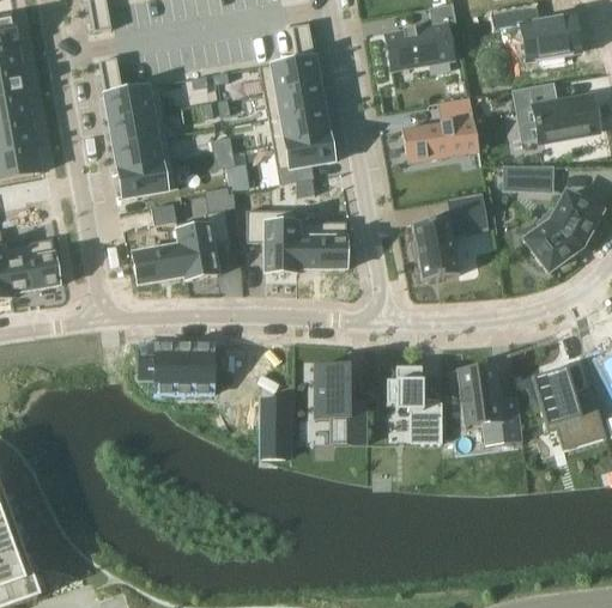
[(88,0),(94,31),(111,29),(107,0),(88,0)]
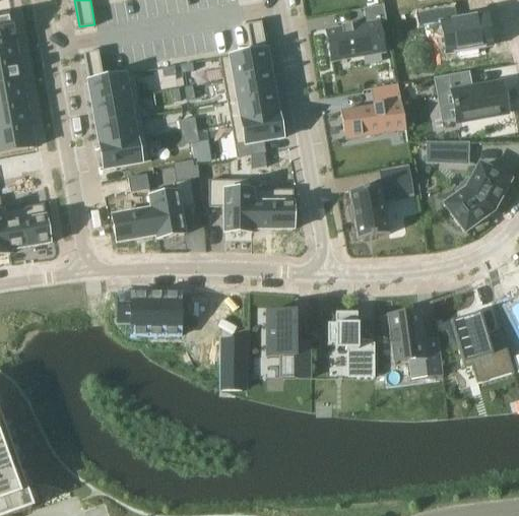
[(341,25),(327,28),(332,59),(385,49),(380,20),(387,18),(384,2),(364,5),(367,21),(351,24),(351,22),(341,23),(341,25)]
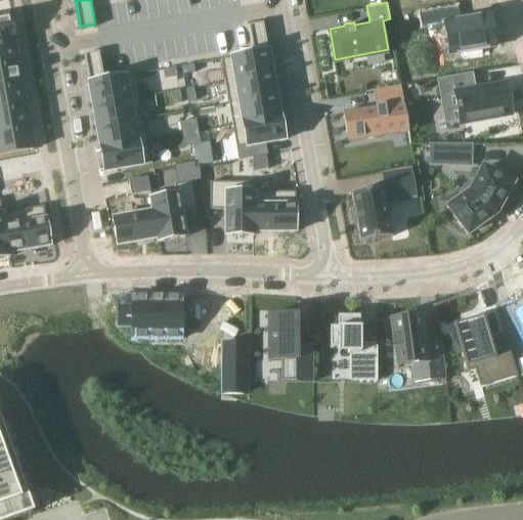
[(459,2),(419,9),(422,25),(444,20),(450,51),(463,49),(464,54),(482,51),(481,45),(494,43),(489,13),(462,17),(459,2)]
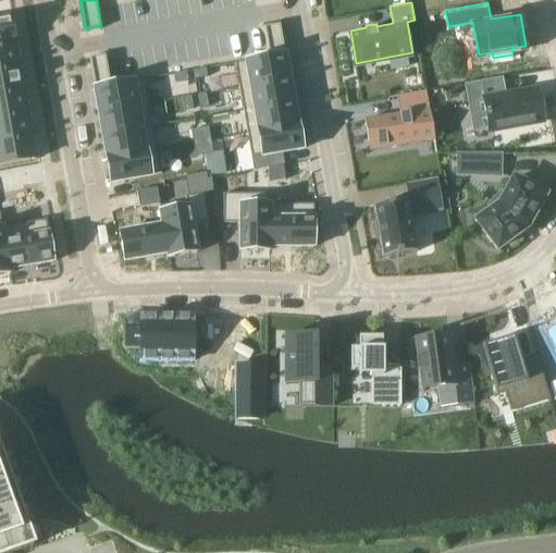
[(11,14),(0,16),(0,41),(15,39),(11,14)]
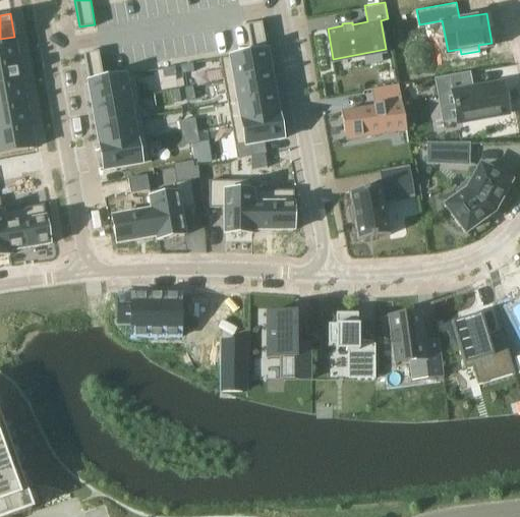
[(252,50),(220,56),(224,78),(272,70),(268,47),(268,48),(263,19),(247,22),(252,50)]
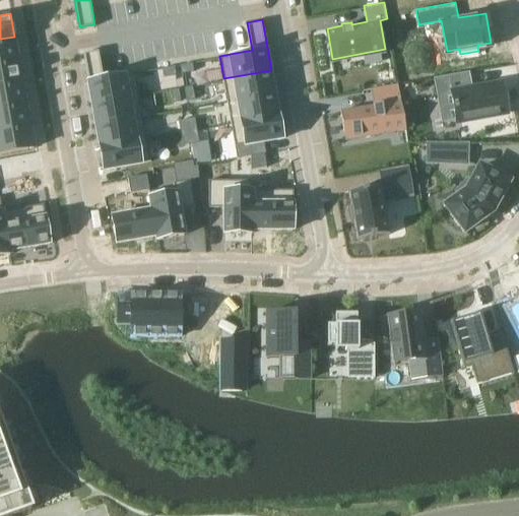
[(14,37),(0,39),(0,61),(18,58),(14,37)]
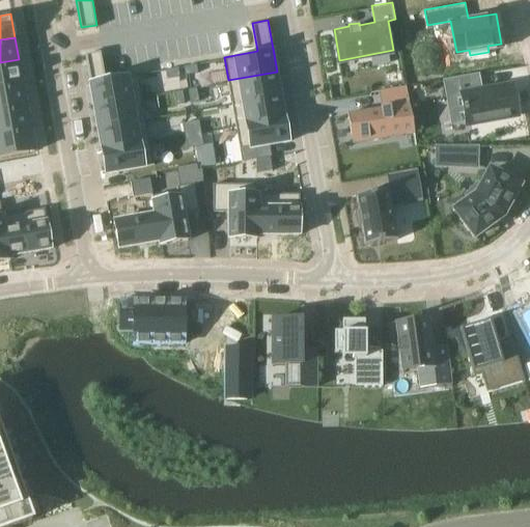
[(101,49),(86,52),(90,81),(94,104),(143,95),(139,72),(106,78),(101,49)]
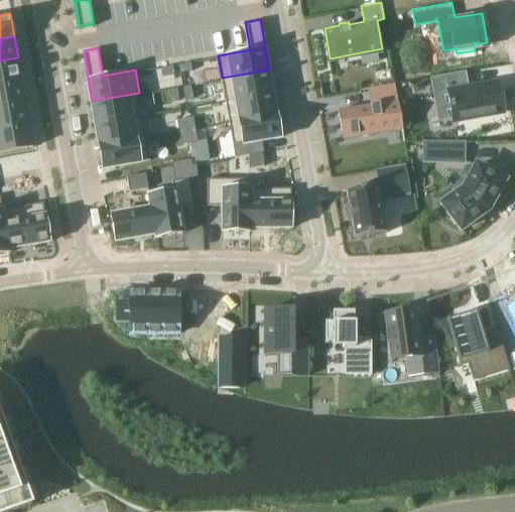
[(18,57),(0,60),(0,83),(22,79),(18,57)]
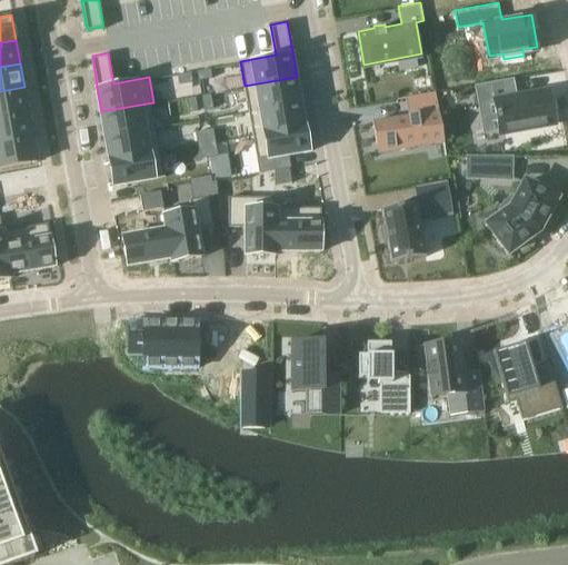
[(211,67),(198,69),(199,78),(212,75),(211,67)]
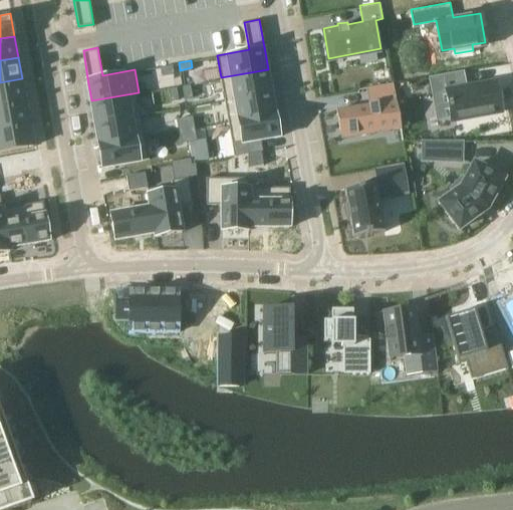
[(173,63),(161,65),(162,73),(174,71),(173,63)]
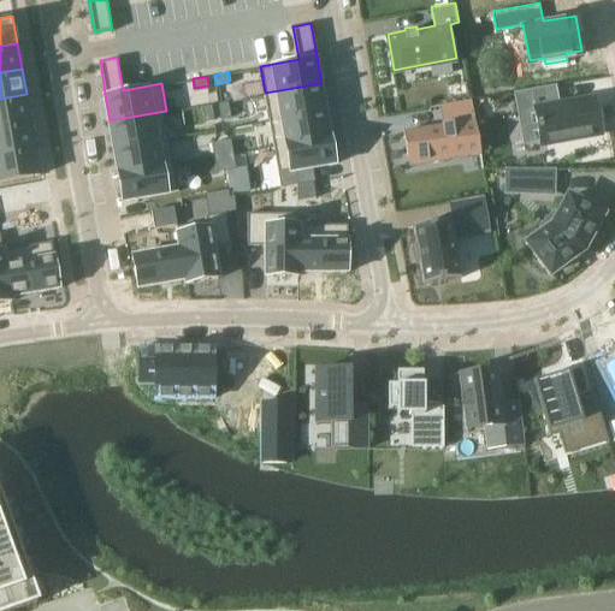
[(557,82),(514,89),(518,108),(537,105),(543,142),(601,132),(595,101),(589,102),(587,96),(561,101),(557,82)]
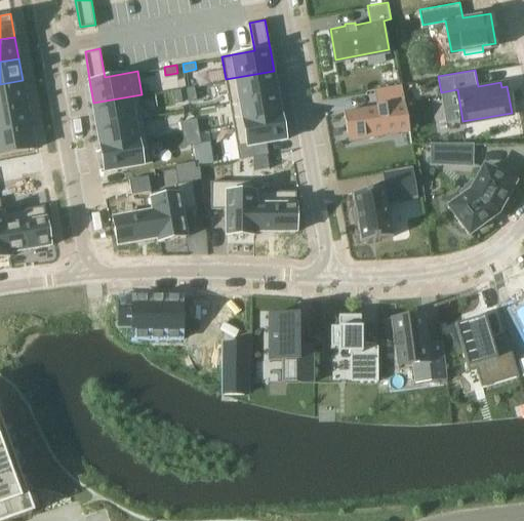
[(274,71),(226,79),(230,101),(278,92),(274,71)]
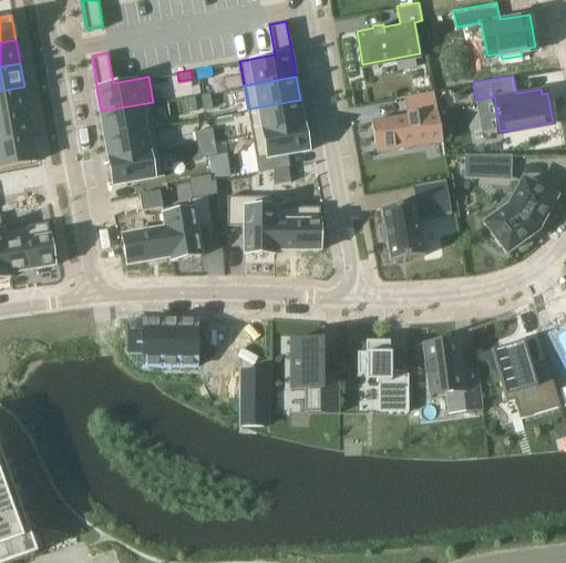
[(0,115),(29,111),(24,86),(0,91),(0,115)]
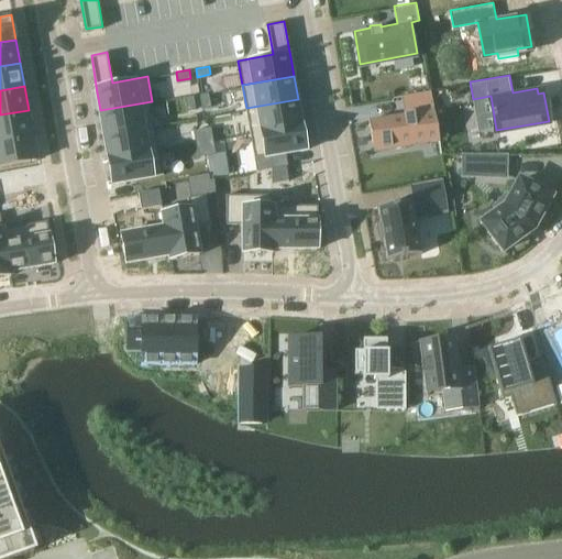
[(405,111),(370,118),(375,150),(440,139),(431,89),(401,94),(405,111)]
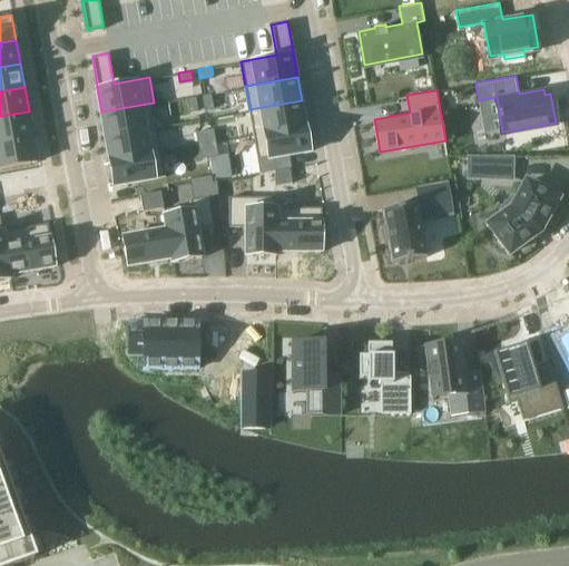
[(212,93),(203,94),(205,107),(214,105),(212,93)]
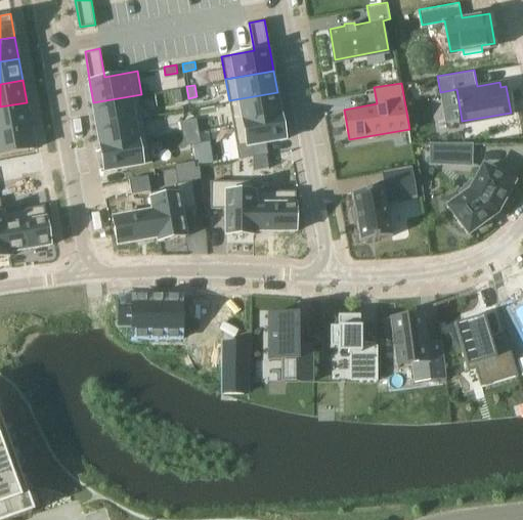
[(180,87),(172,89),(174,100),(182,99),(180,87)]
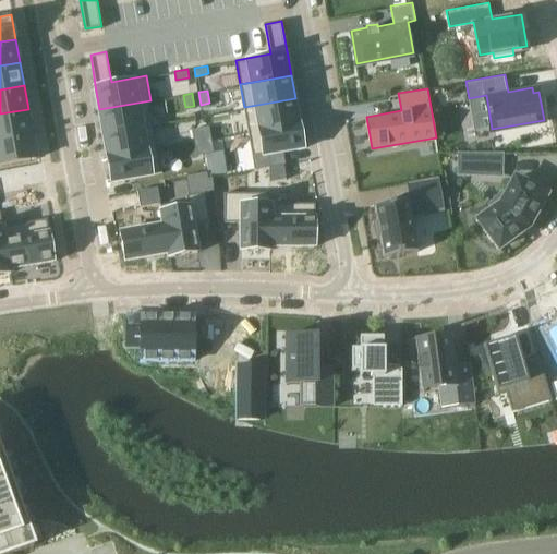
[(295,98),(244,107),(249,131),(300,121),(295,98)]
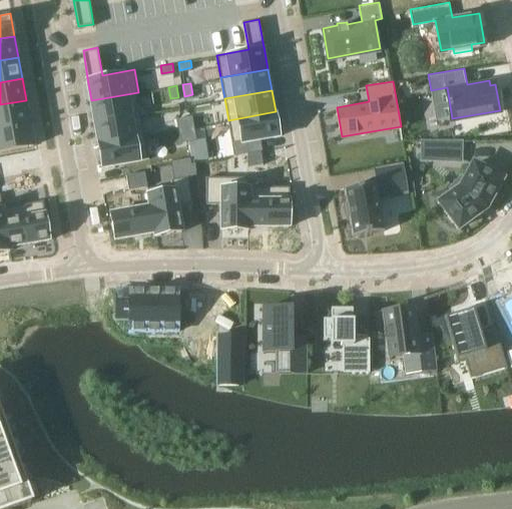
[(138,92),(91,100),(94,121),(141,113),(138,92)]
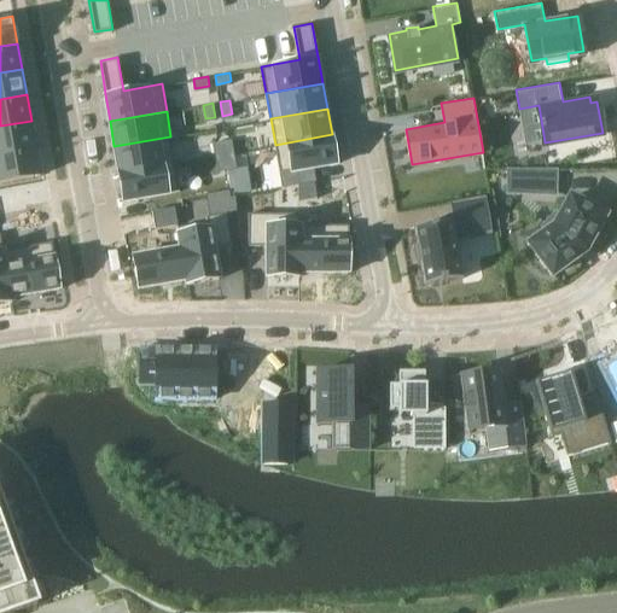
[(31,121),(0,126),(0,152),(36,146),(31,121)]
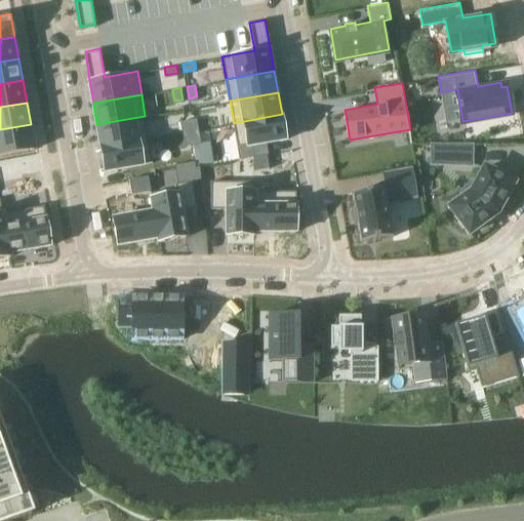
[(282,114),(234,123),(240,158),(269,153),(267,141),(286,136),(282,114)]
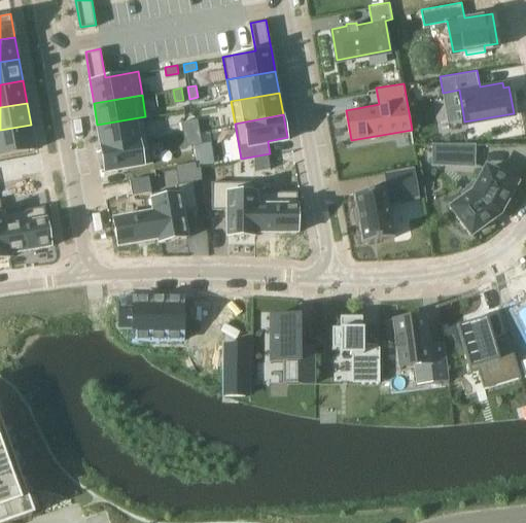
[(145,116),(97,125),(101,146),(149,138),(145,116)]
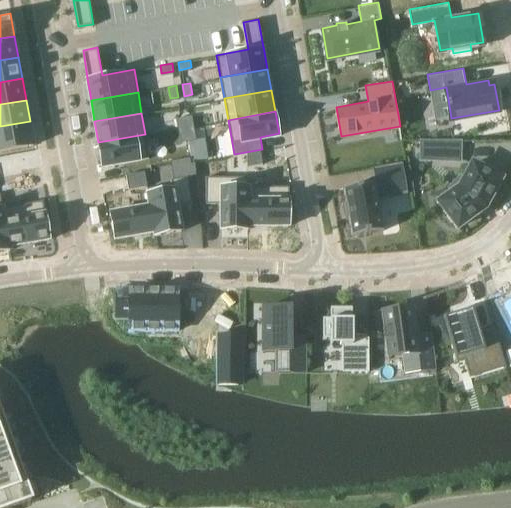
[(192,114),(184,115),(186,127),(194,126),(192,114)]
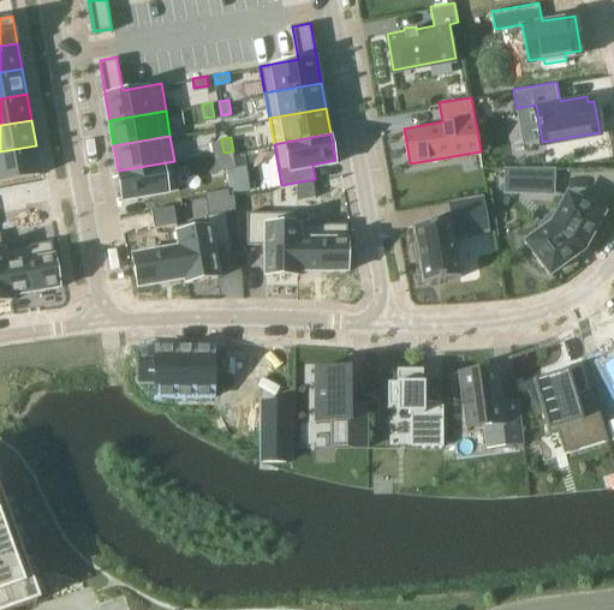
[(221,138),(213,141),(215,154),(224,153),(221,138)]
